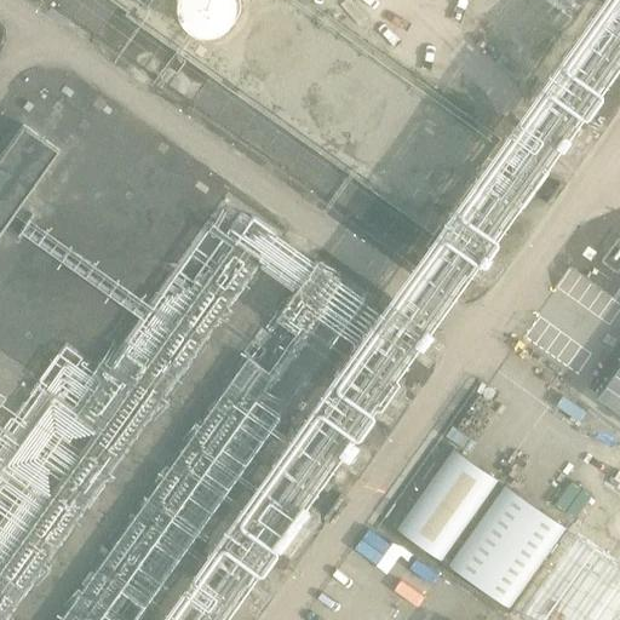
[(234,4),(234,0),(176,0),(177,4),(179,10),(183,16),(187,21),(193,23),(199,26),(205,27),(212,26),(218,23),(223,19),(228,16),(231,10),(234,4)]
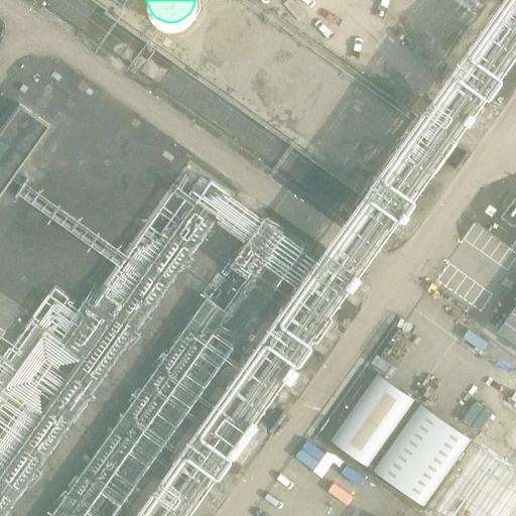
[(20,106),(0,133),(0,194),(49,126),(20,106)]
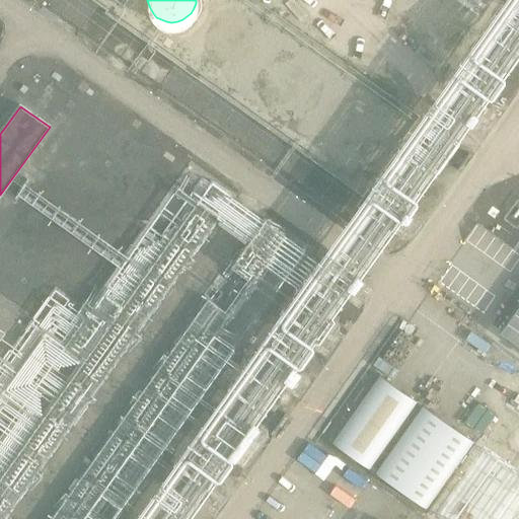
[(516,406),(518,400),(518,334),(500,366),(506,369),(492,391),(516,406)]
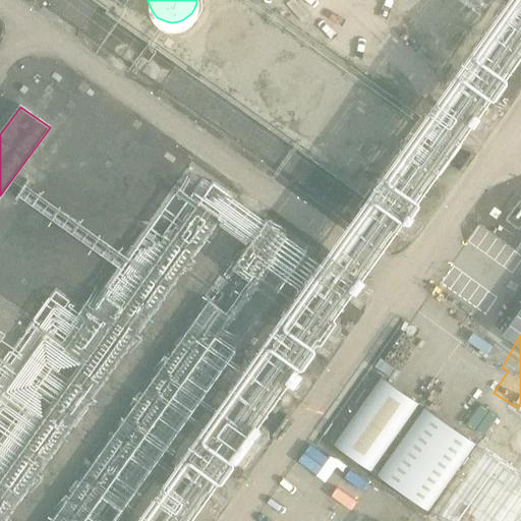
[(382,378),(334,444),(370,469),(417,403),(382,378)]
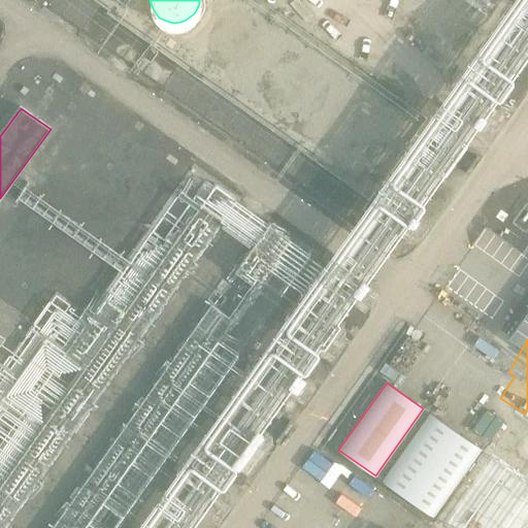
[(431,414),(384,482),(434,518),(482,450),(431,414)]
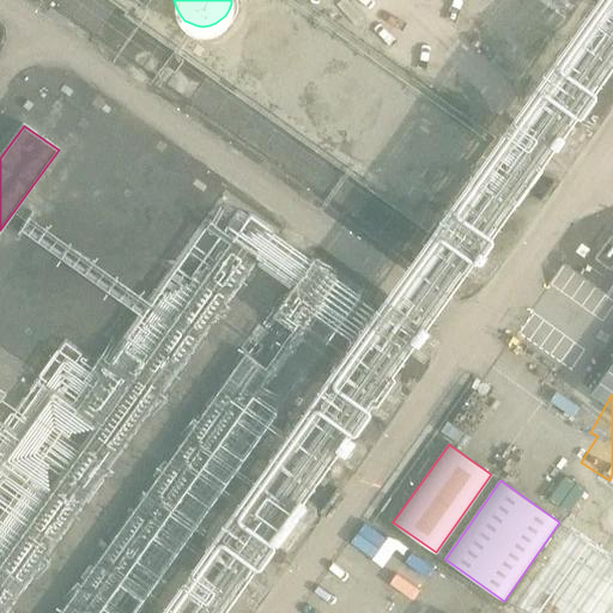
[(612,612),(612,582),(593,612),(612,612)]
